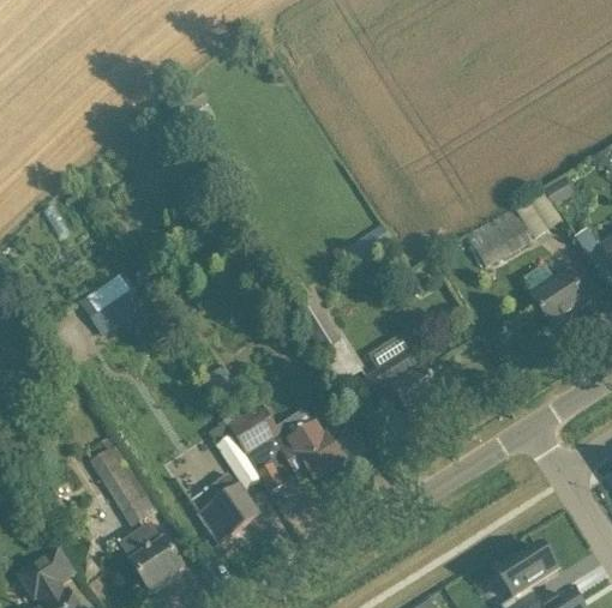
[(517,215),(471,241),(479,257),(484,264),(485,266),(533,239),(532,236),(517,215)]
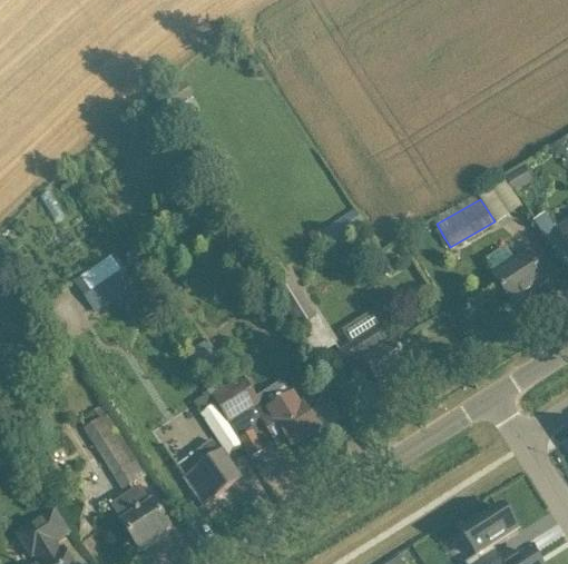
[(322,226),(311,228),(314,244),(325,241),(323,235),(350,218),(345,210),(322,226)]
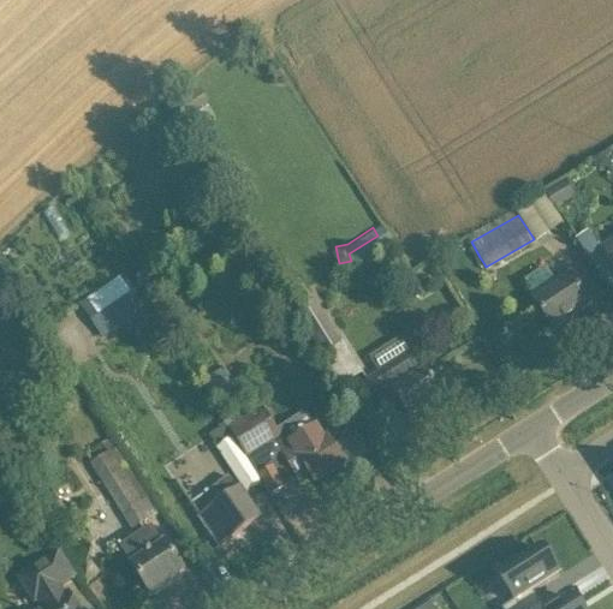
[(612,239),(602,248),(612,264),(612,239)]
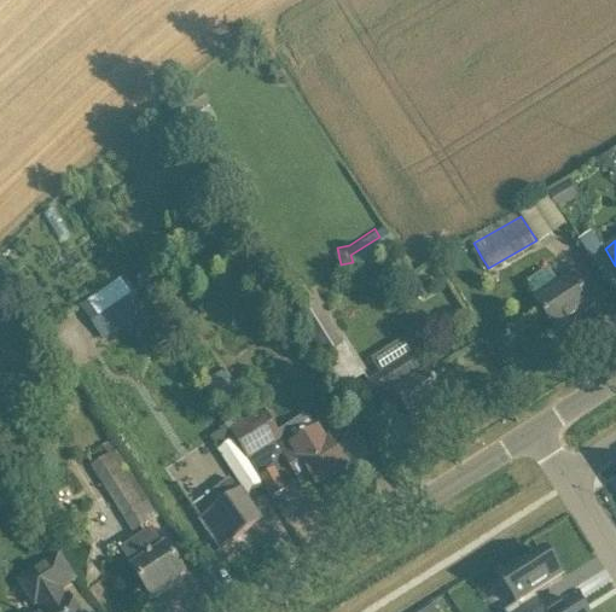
[(546,263),(523,279),(524,281),(527,284),(535,296),(534,297),(553,326),(590,303),(571,273),(557,281),(547,267),(546,263)]
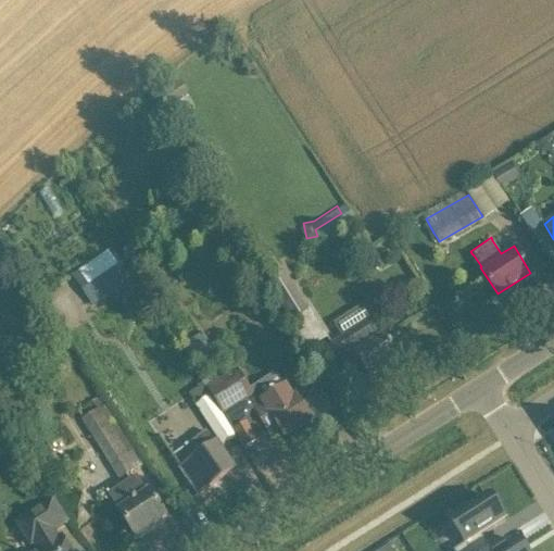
[(72,271),(93,301),(129,275),(108,246),(72,271)]
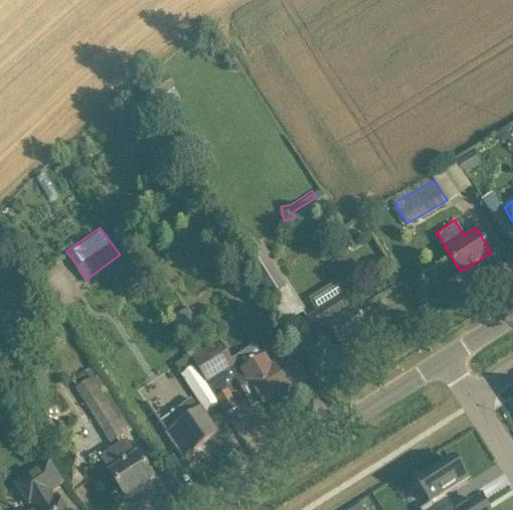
[(285,283),(260,245),(241,258),(266,295),(285,283)]
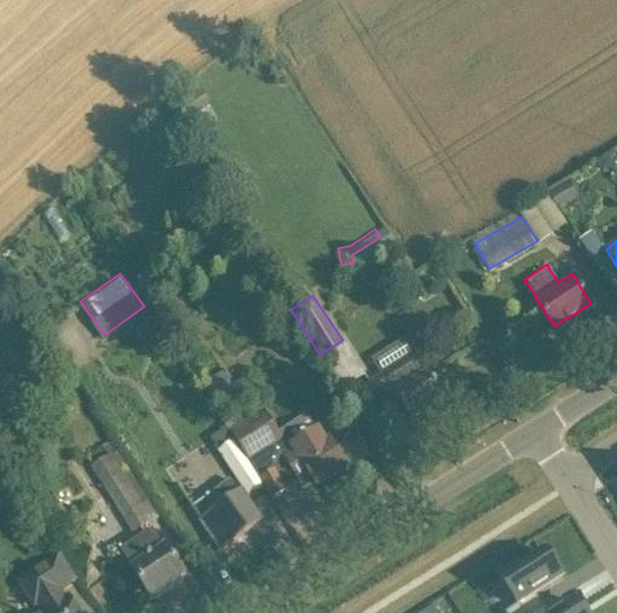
[(380,370),(367,379),(385,408),(398,399),(409,416),(443,394),(430,374),(427,369),(414,348),(405,334),(372,356),(380,370)]
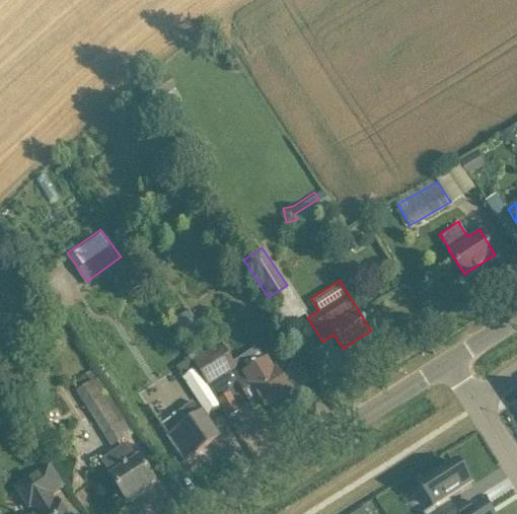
[(199,354),(192,359),(196,365),(206,381),(217,398),(239,384),(249,401),(259,396),(264,405),(289,388),(290,388),(280,371),(276,364),(273,365),(267,355),(265,356),(256,344),(231,360),(220,341),(199,354)]
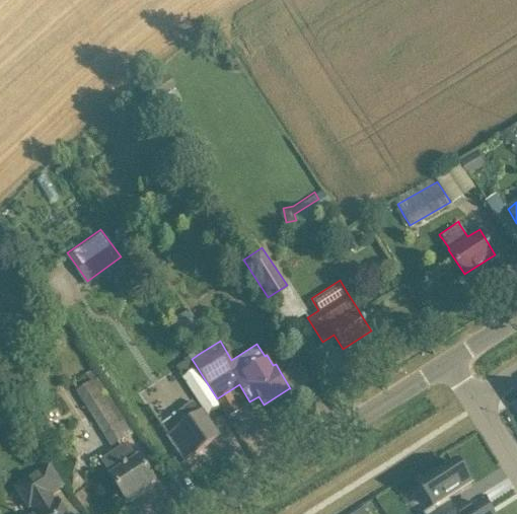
[(193,368),(181,375),(205,411),(216,402),(218,401),(217,398),(206,381),(196,365),(193,368)]
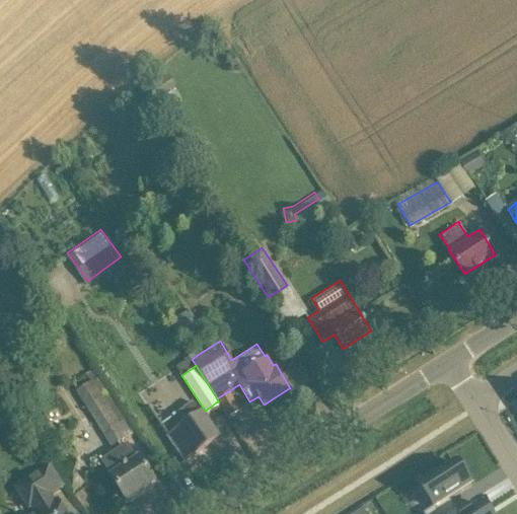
[(131,430),(91,367),(71,379),(111,443),(131,430)]
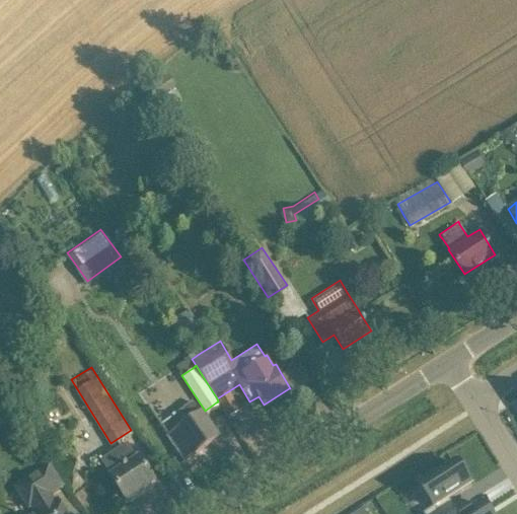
[(136,377),(150,401),(166,392),(152,369),(136,377)]
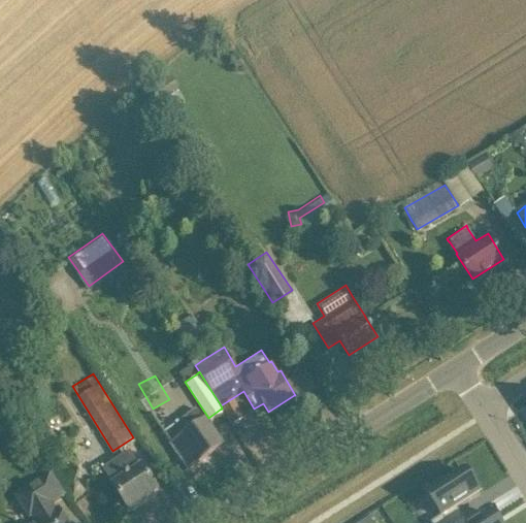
[(188,465),(221,443),(203,418),(194,406),(173,421),(181,432),(170,440),(188,465)]
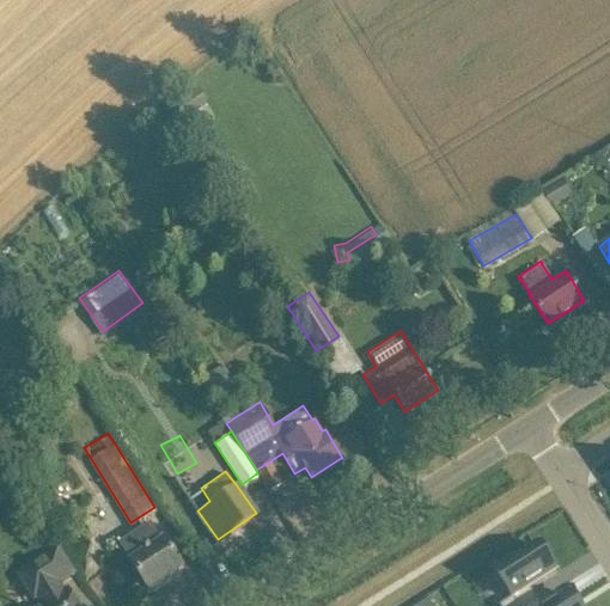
[(147,586),(181,563),(164,537),(160,539),(148,520),(117,539),(147,586)]
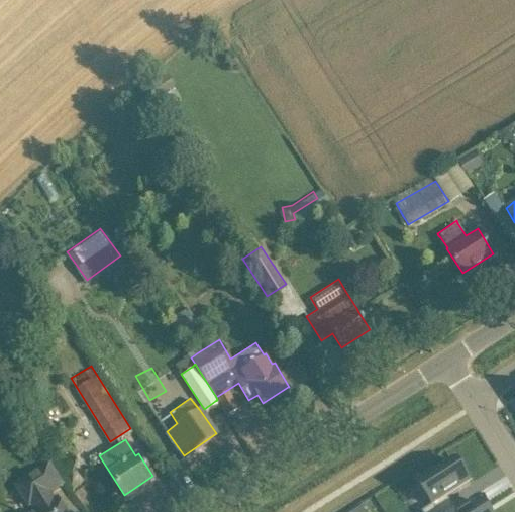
[(442,468),(418,483),(418,484),(431,503),(420,510),(421,511),(442,511),(452,506),(446,495),(468,482),(454,459),(452,461),(450,458),(440,465),(442,468)]
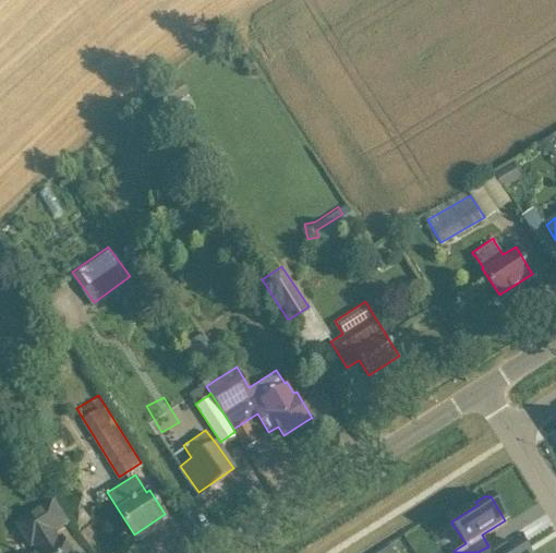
[(68,529),(50,501),(13,524),(32,552),(71,552),(59,535),(68,529)]
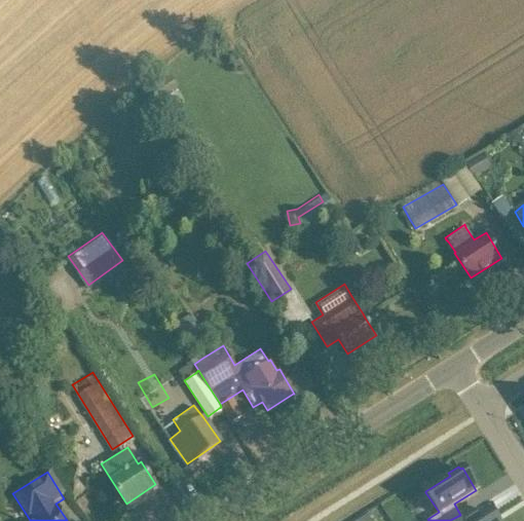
[(464,520),(460,515),(450,520),(495,520),(489,511),(472,520),(464,520)]
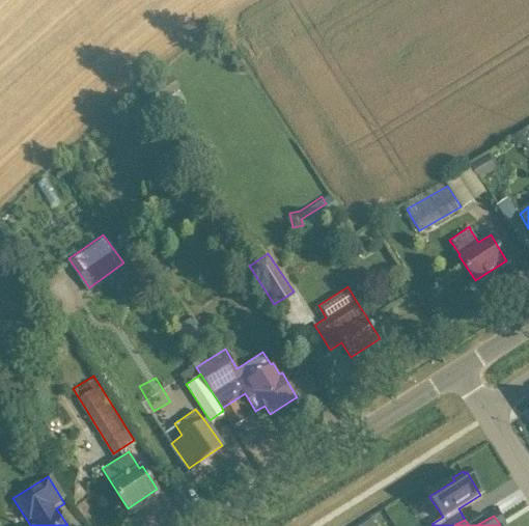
[(369,517),(355,525),(374,525),(369,517)]
